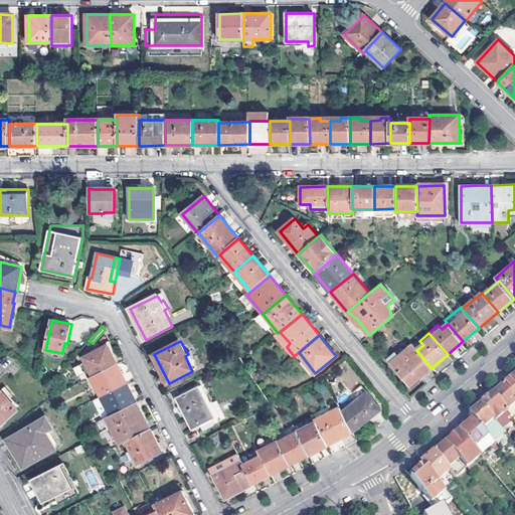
[(108,344),(83,356),(86,361),(75,366),(79,374),(83,371),(88,378),(88,379),(92,377),(118,363),(108,344)]
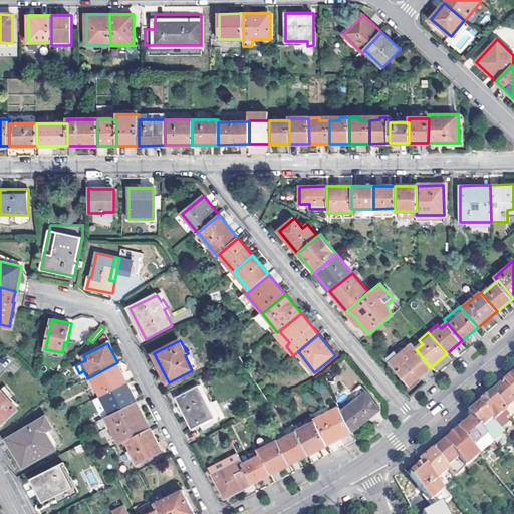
[(386,358),(409,386),(431,367),(416,349),(412,344),(396,357),(393,353),(386,358)]
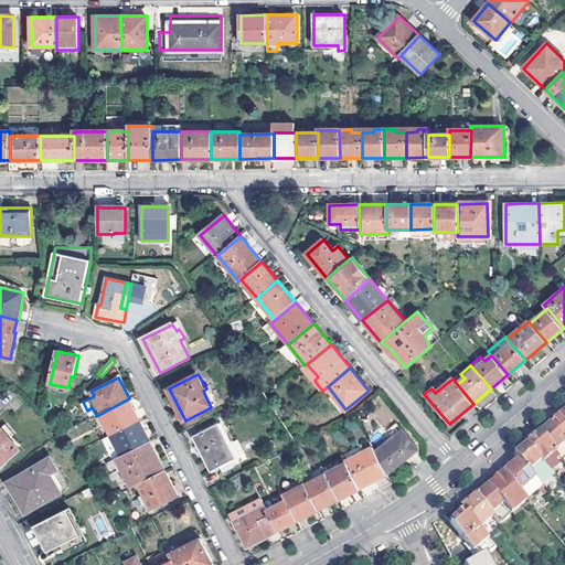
[(100,414),(110,434),(140,419),(129,398),(100,414)]
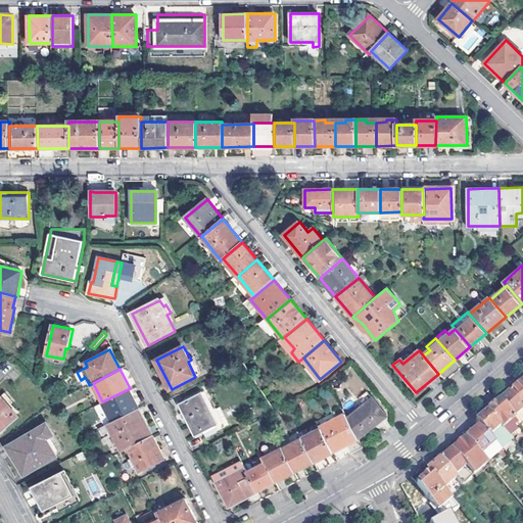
[(522,411),(522,410),(522,390),(519,386),(517,388),(509,393),(522,411)]
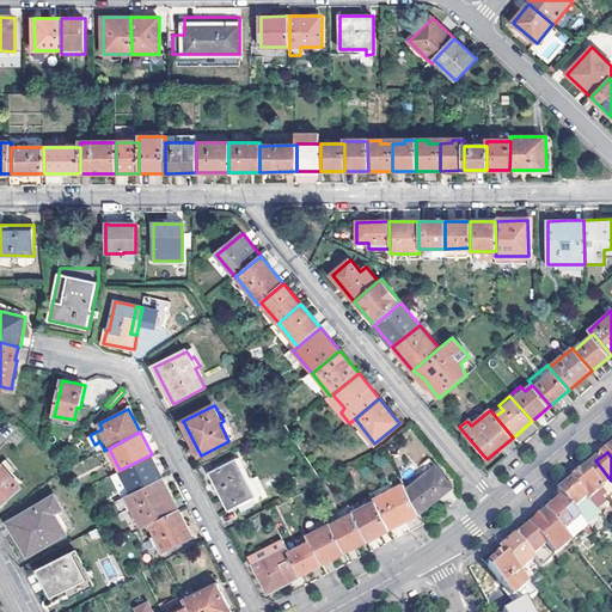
[(152,454),(120,470),(132,494),(163,477),(152,454)]
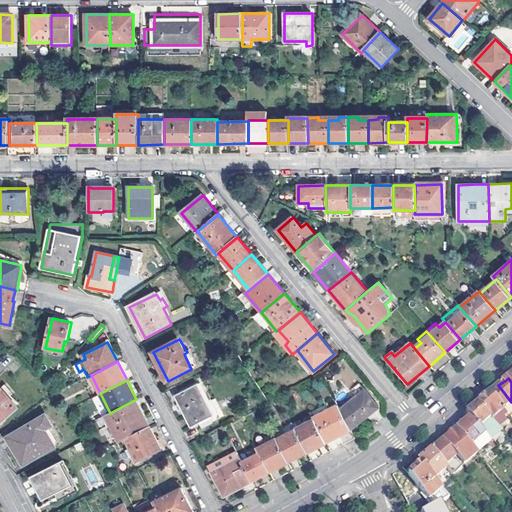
[(175,396),(191,427),(198,424),(213,416),(205,399),(197,384),(175,396)]
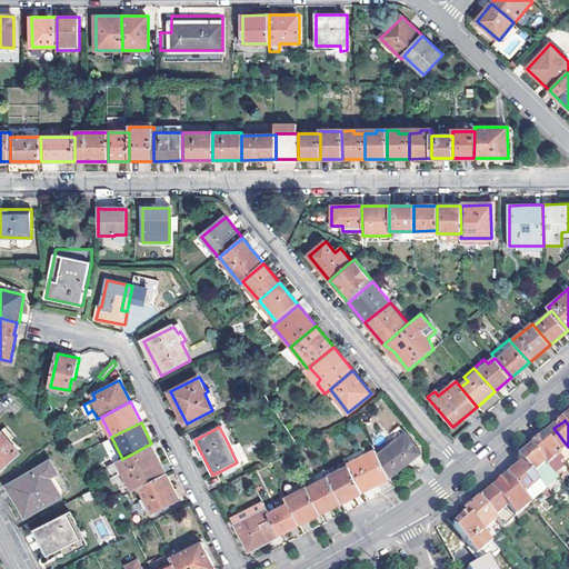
[(568,447),(553,428),(546,436),(543,438),(558,456),(568,447)]
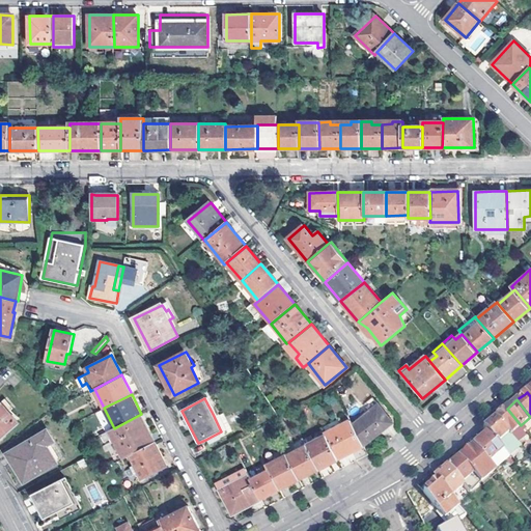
[(354,426),(363,446),(393,423),(375,400),(367,408),(370,413),(354,426)]
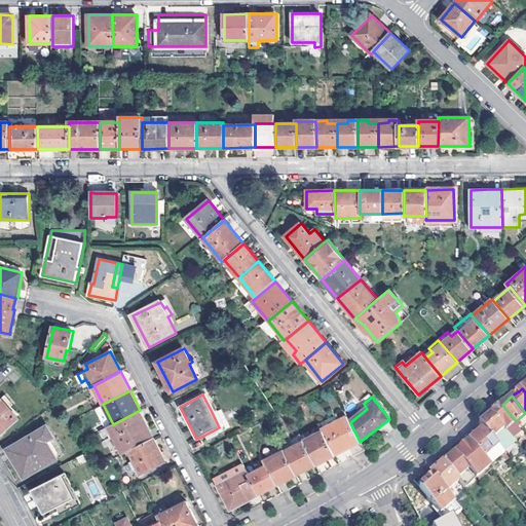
[(0,400),(0,435),(20,420),(2,399),(0,400)]
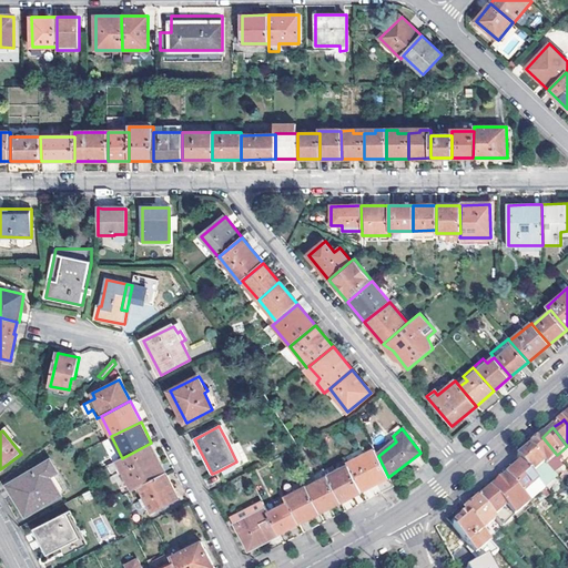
[(545,464),(553,474),(561,467),(558,463),(561,459),(557,455),(543,437),(540,439),(530,447),(545,464)]
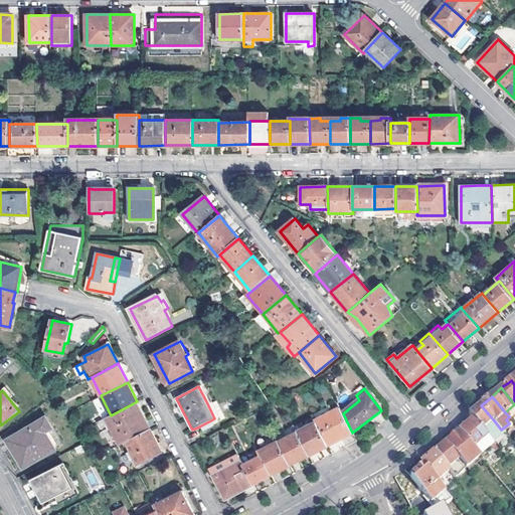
[(222,421),(211,398),(206,401),(214,418),(199,426),(202,432),(222,421)]
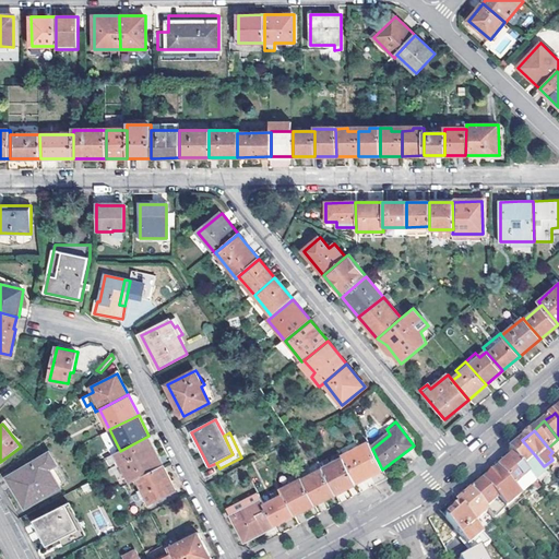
[(115,453),(130,483),(137,479),(164,465),(149,436),(120,451),(115,453)]
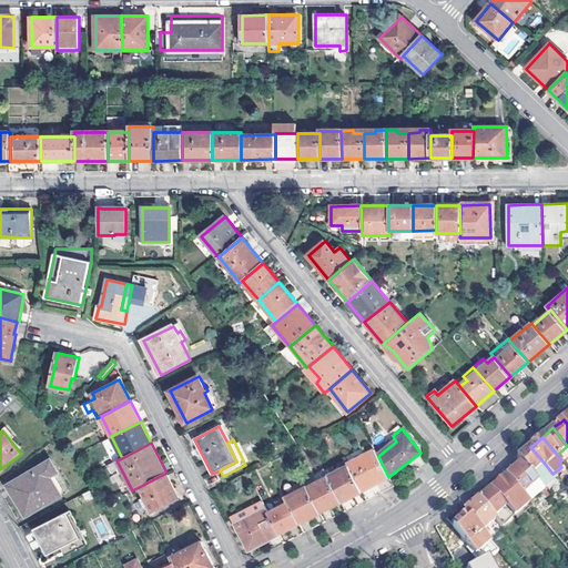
[(523,463),(531,475),(545,464),(530,447),(521,455),(518,458),(523,463)]
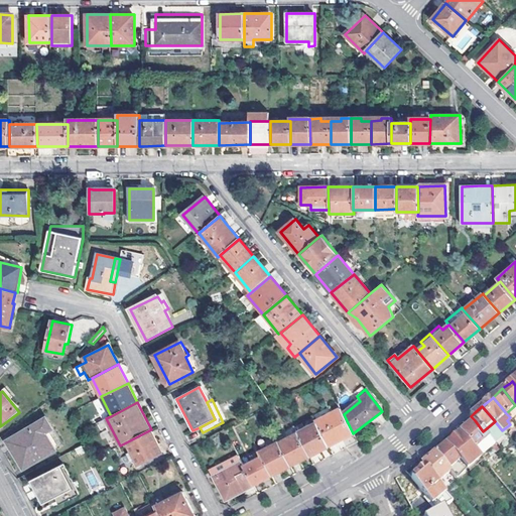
[(317,424),(329,446),(353,433),(344,414),(341,409),(326,417),(323,411),(314,416),(317,424)]
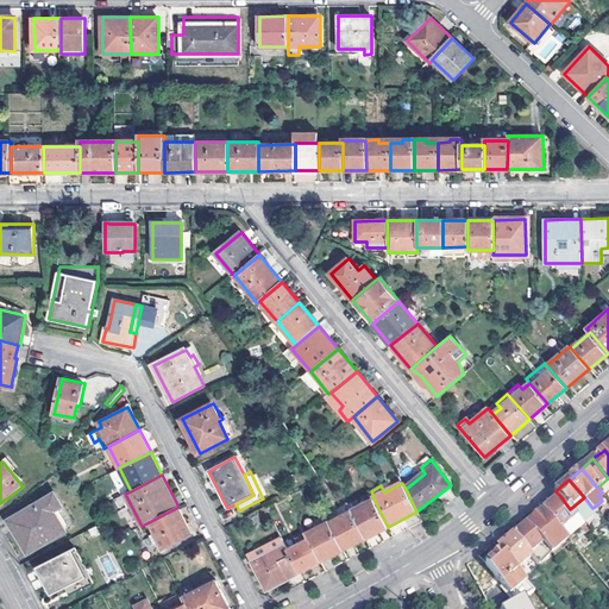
[(8,520),(27,550),(63,529),(52,509),(61,504),(54,495),(8,520)]
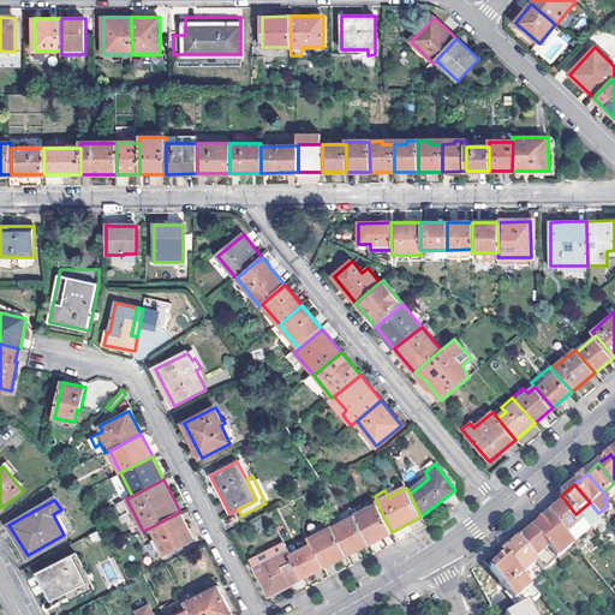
[(548,517),(572,544),(590,530),(575,514),(566,501),(548,517)]
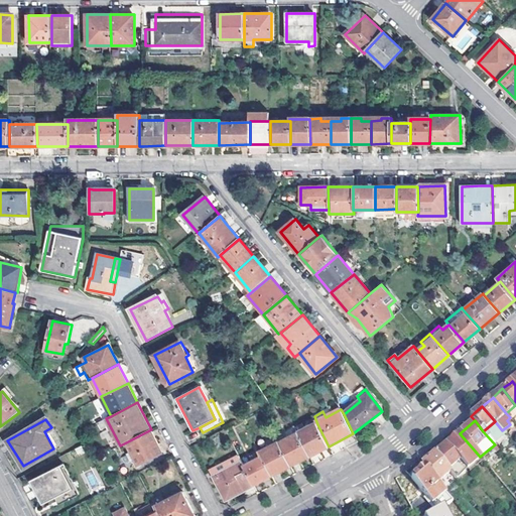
[(298,433),(309,456),(329,446),(317,424),(298,433)]
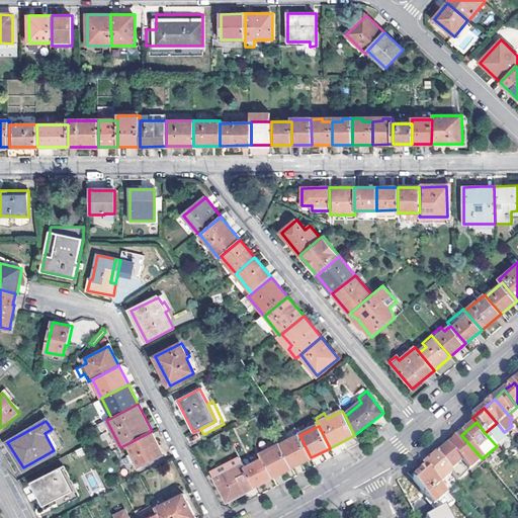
[(126,444),(139,466),(163,454),(152,431),(126,444)]
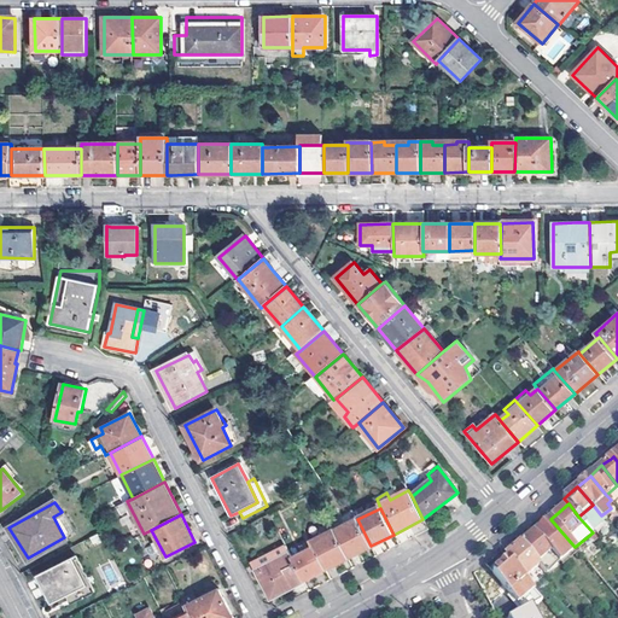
[(334,530),(349,558),(371,546),(357,519),(334,530)]
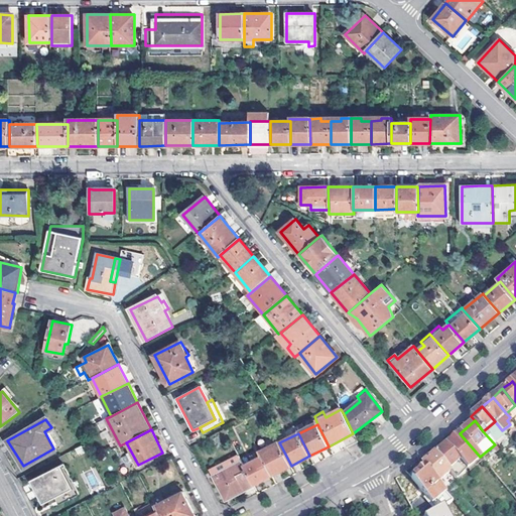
[(480,457),(460,433),(450,440),(445,444),(460,461),(467,470),(481,459),(480,457)]
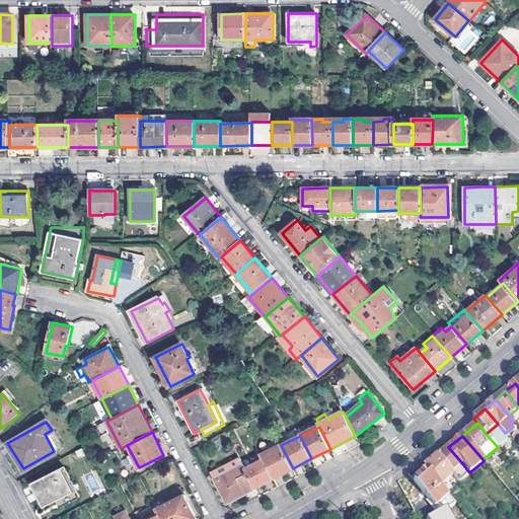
[(264,459),(273,477),(293,468),(281,445),(262,455),(264,459)]
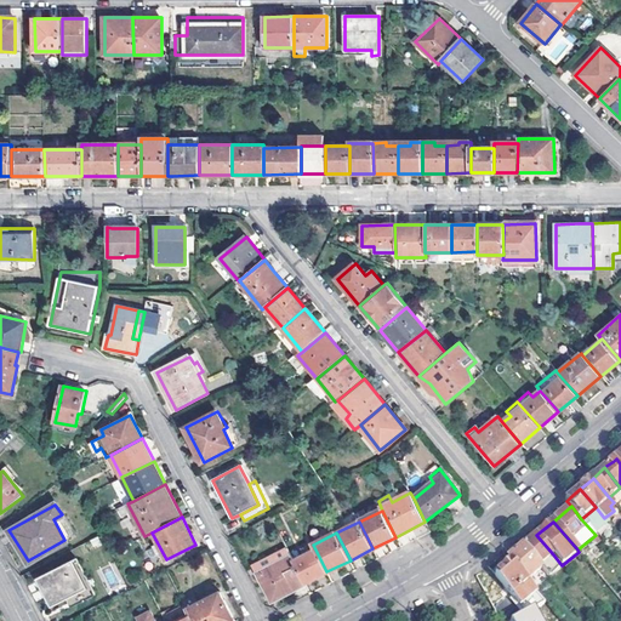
[(553,554),(536,535),(523,546),(540,567),(553,554)]
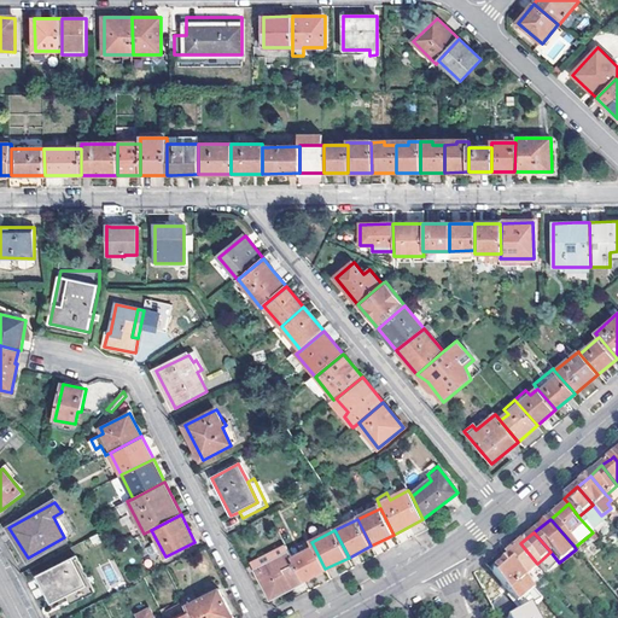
[(537,564),(520,543),(509,553),(506,557),(509,560),(524,578),(538,566),(537,564)]
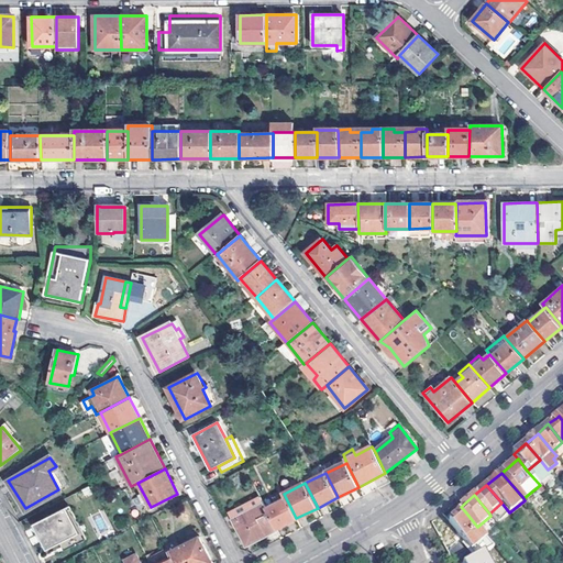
[(232,512),(247,544),(277,529),(267,509),(262,498),(232,512)]
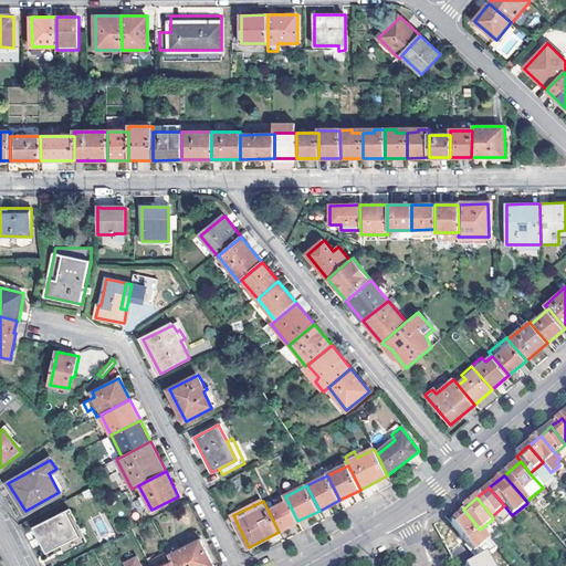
[(269,512),(279,532),(297,521),(287,501),(269,512)]
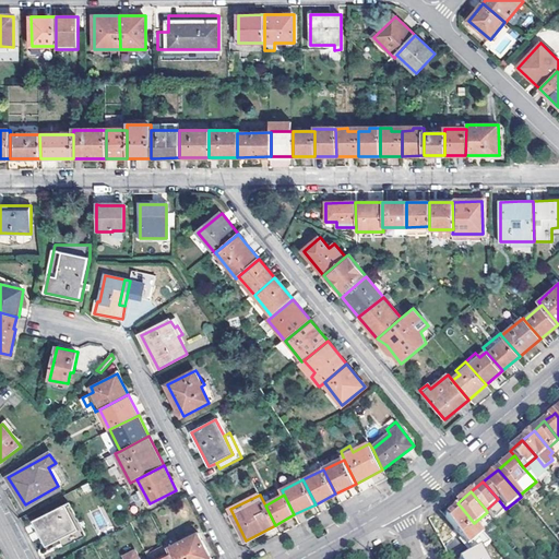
[(521,497),(506,509),(510,513),(524,500),(521,497)]
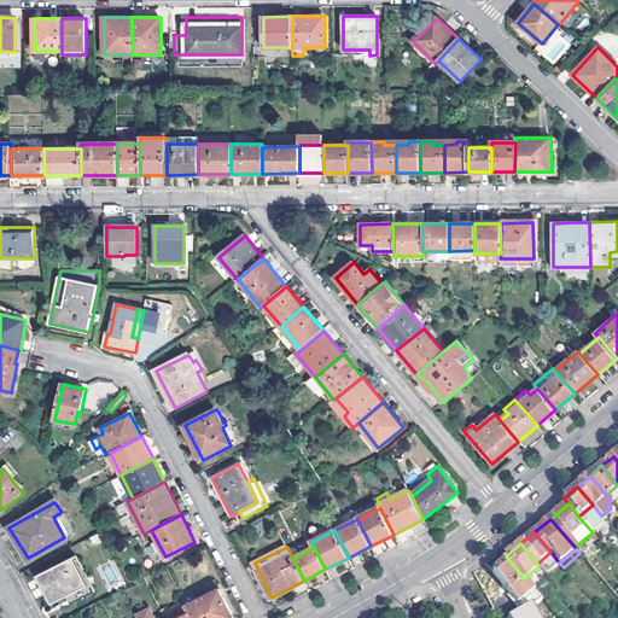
[(100,587),(82,552),(76,555),(91,583),(70,593),(74,601),(100,587)]
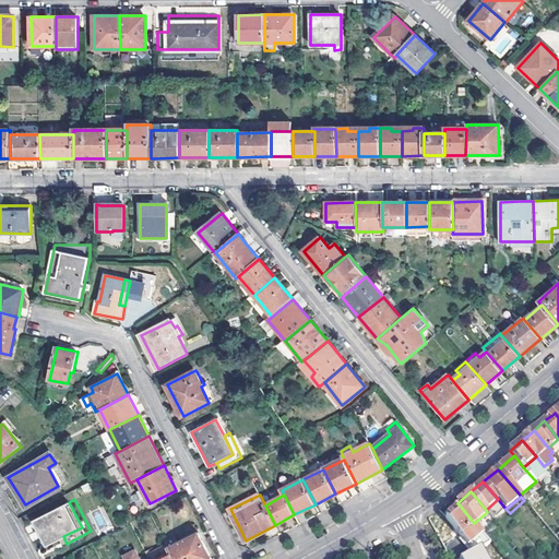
[(33,520),(46,545),(63,536),(82,527),(69,502),(33,520)]
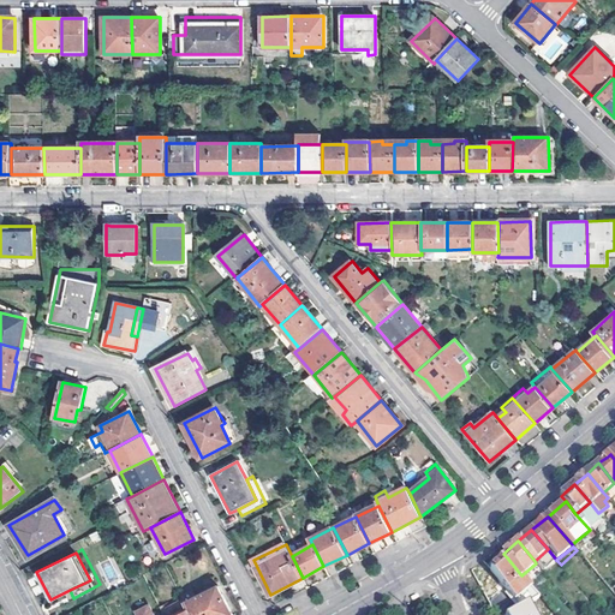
[(491,571),(515,601),(531,586),(521,575),(507,557),(491,571)]
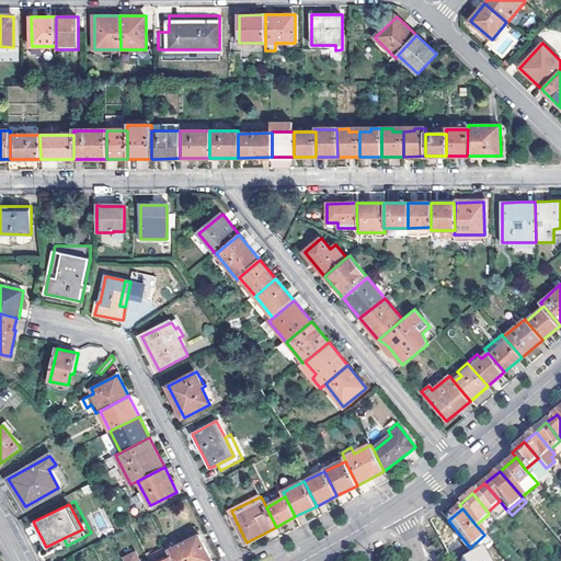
[(172,554),(174,560),(208,560),(212,560),(198,535),(169,549),(172,554)]
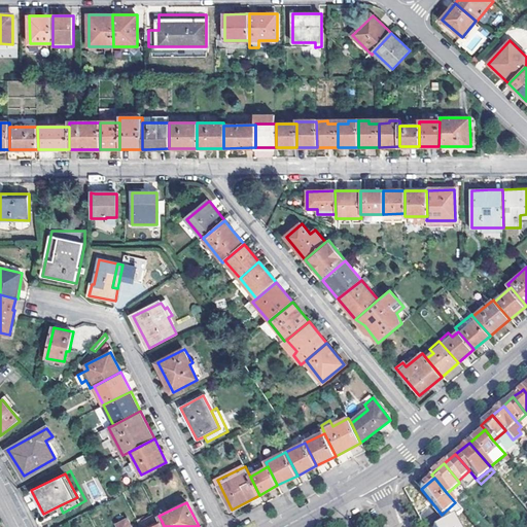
[(434,521),(436,526),(461,526),(453,512),(434,521)]
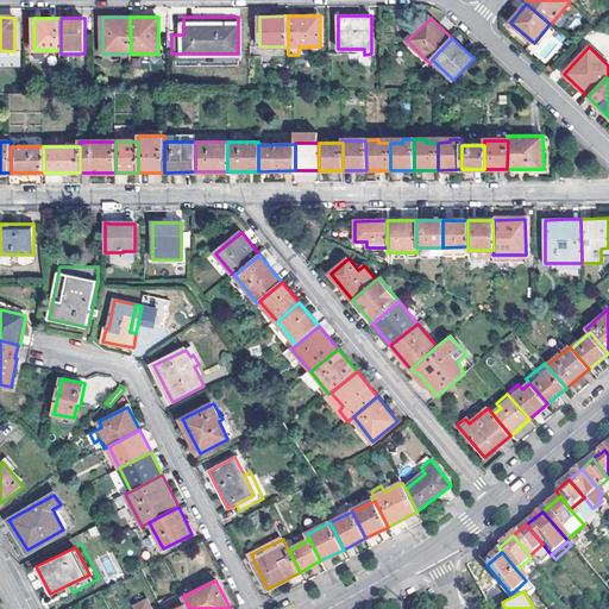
[(161,603),(163,608),(173,608),(187,602),(183,596),(182,592),(161,603)]
